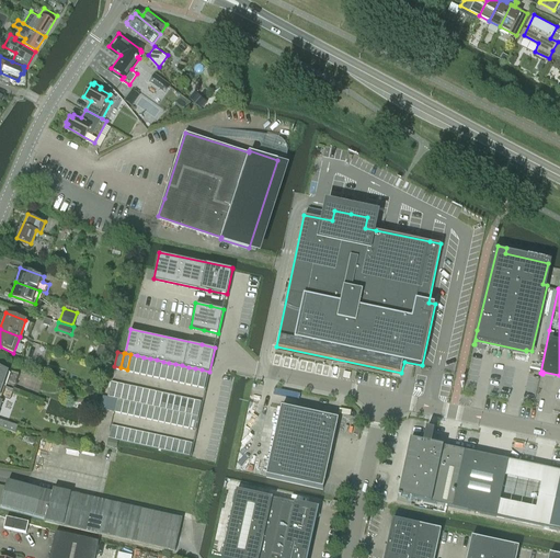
[(130,354),(127,369),(134,371),(137,355),(130,354)]
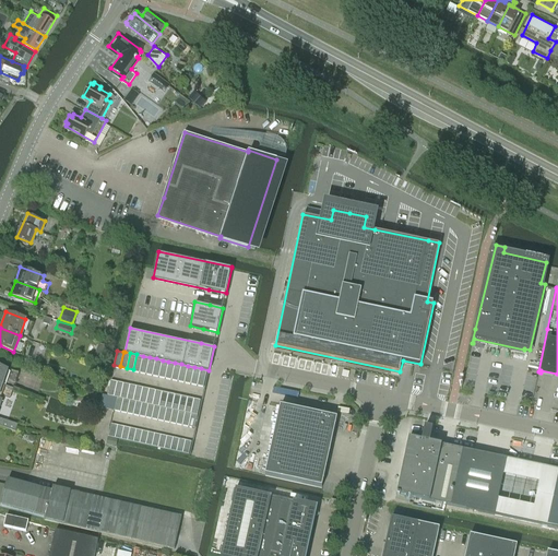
[(137,354),(133,369),(140,370),(143,356),(137,354)]
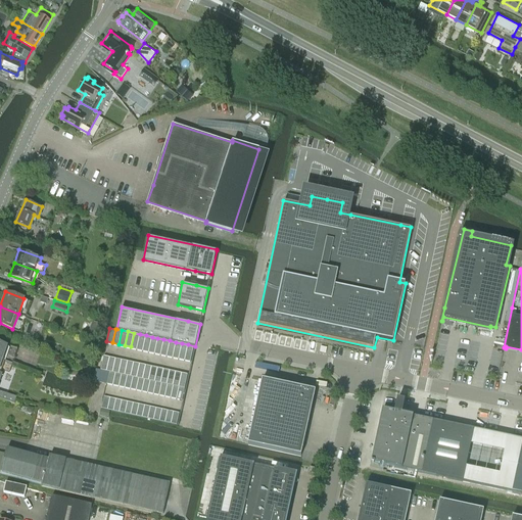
[(134,333),(131,346),(137,348),(140,334),(134,333)]
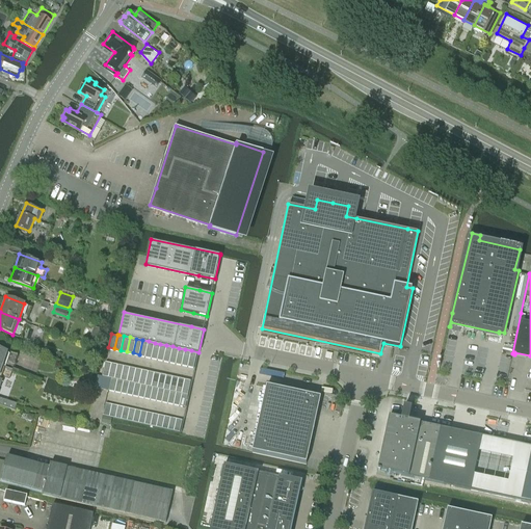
[(142,340),(139,354),(145,355),(149,341),(142,340)]
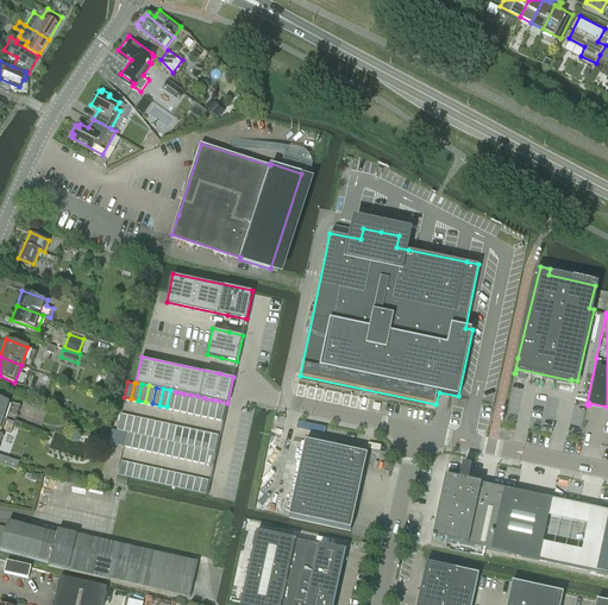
[(170,390),(167,407),(174,408),(177,392),(170,390)]
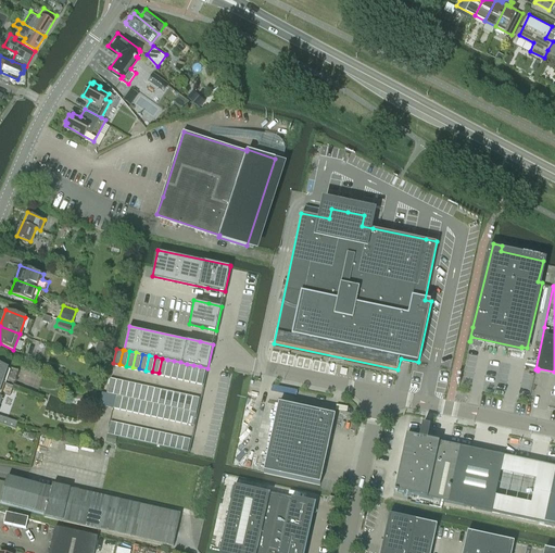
[(162,359),(159,373),(164,375),(167,360),(162,359)]
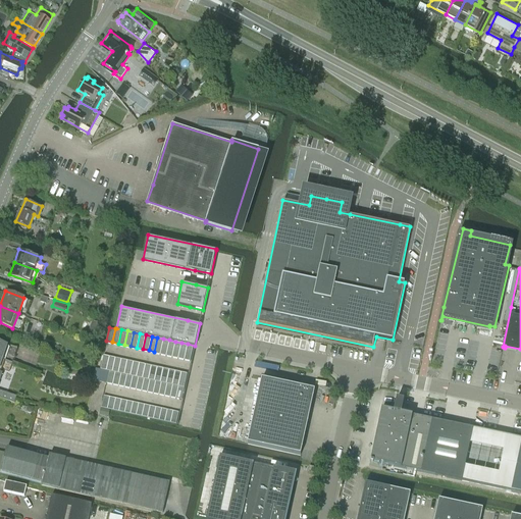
[(157,338),(154,352),(160,353),(163,339),(157,338)]
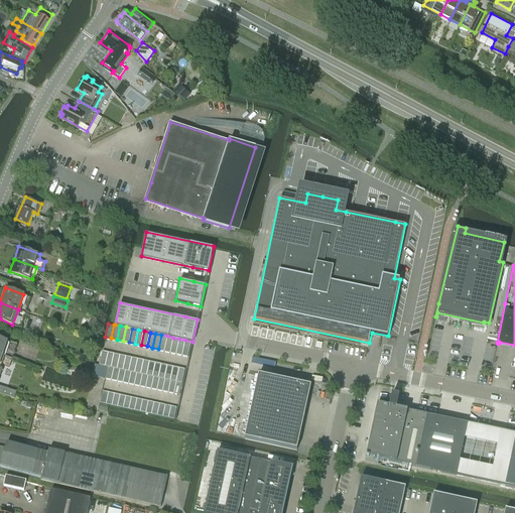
[(161,335),(158,349),(164,350),(167,336),(161,335)]
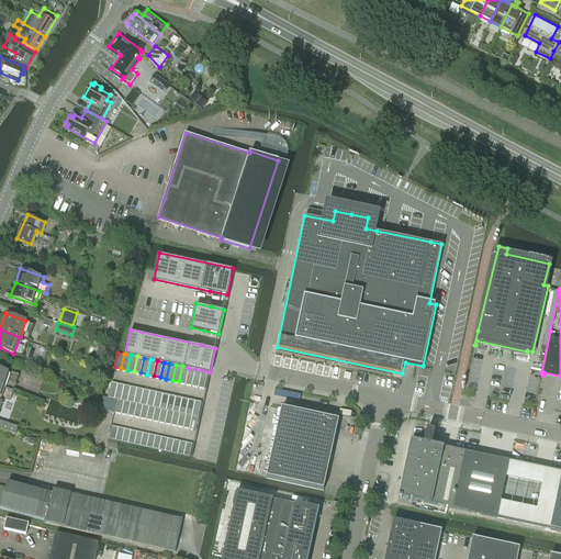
[(182,366),(179,381),(186,382),(189,368),(182,366)]
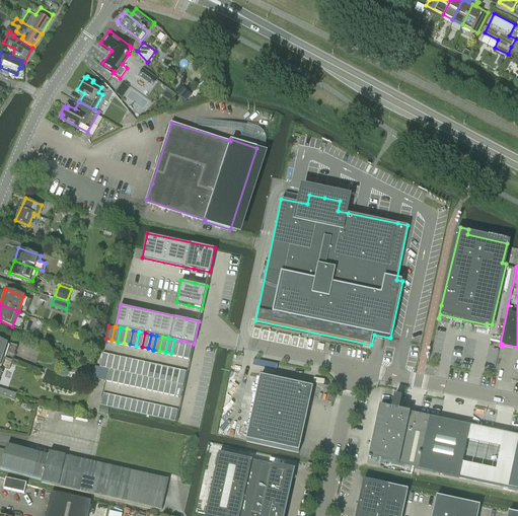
[(0,354),(12,359),(18,345),(7,341),(7,343),(0,340),(0,354)]
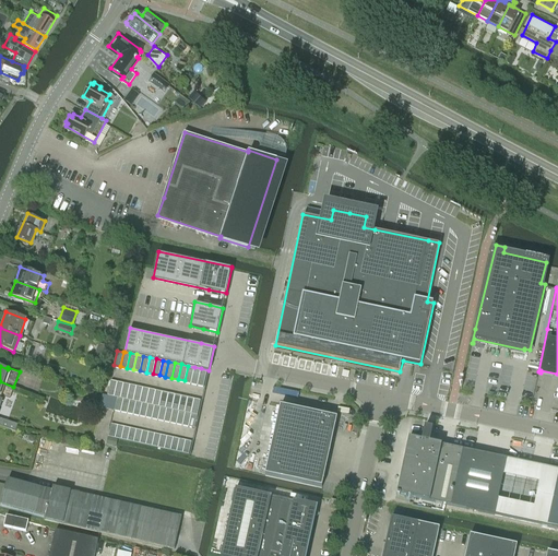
[(188,366),(185,380),(191,382),(194,367),(188,366)]
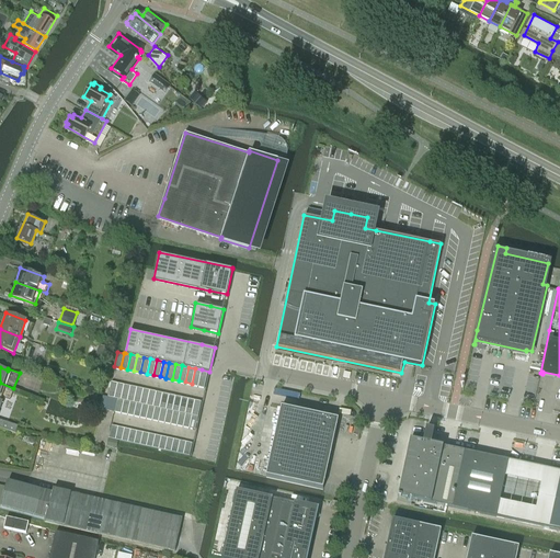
[(195,368),(192,384),(198,385),(202,369),(195,368)]
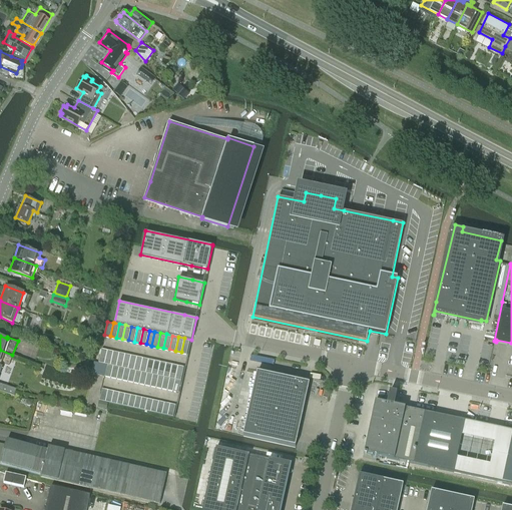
[(184,338),(181,352),(188,354),(191,341),(191,340),(184,338)]
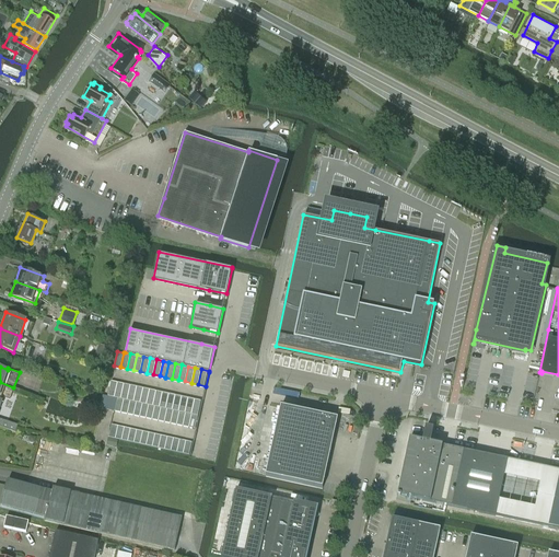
[(112,379),(108,394),(115,395),(118,380),(112,379)]
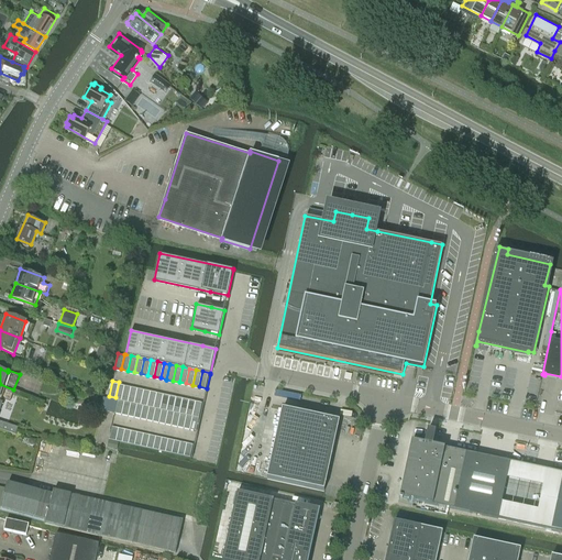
[(119,382),(116,397),(118,398),(121,398),(124,384),(119,382)]
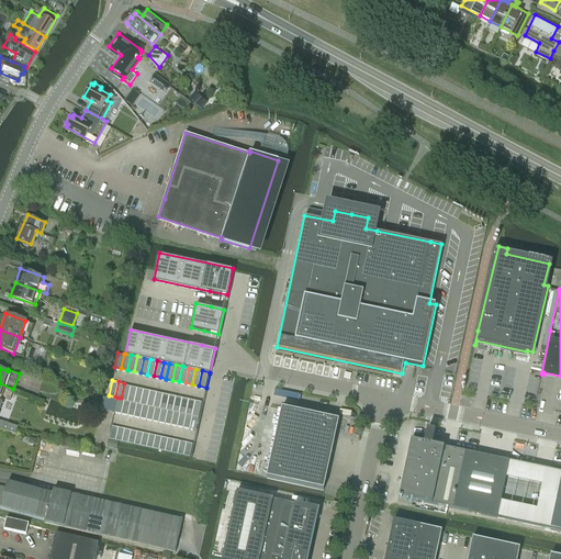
[(13,389),(0,383),(0,405),(2,400),(1,400),(2,397),(10,399),(13,389)]
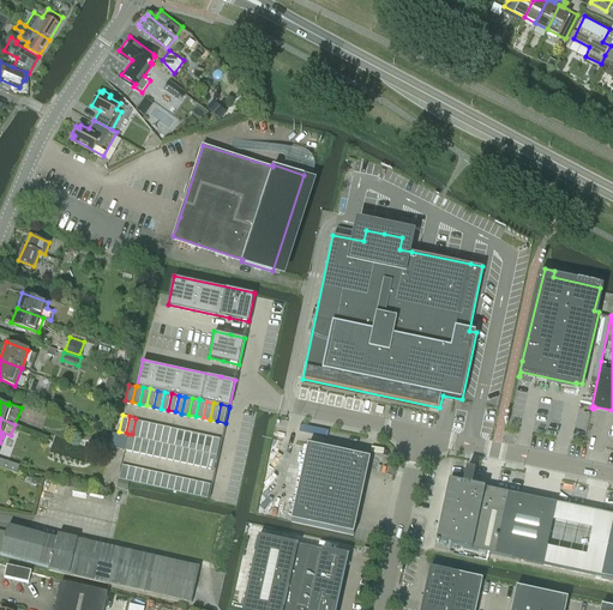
[(136,418),(132,434),(137,435),(139,436),(143,420),(136,418)]
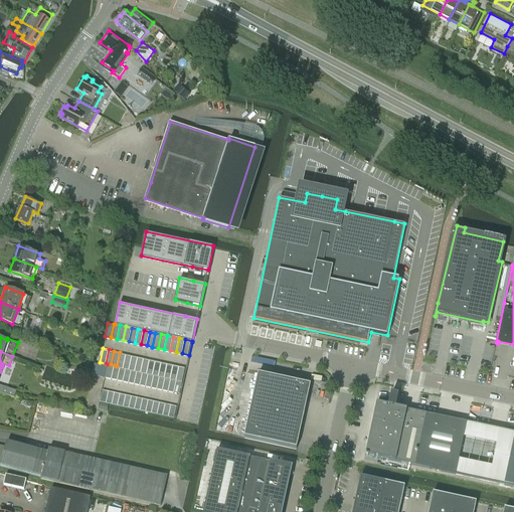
[(120,352),(117,366),(120,366),(123,367),(126,353),(120,352)]
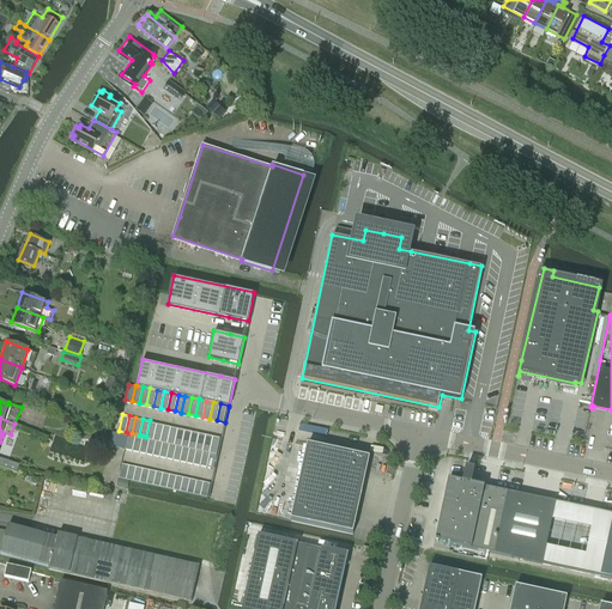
[(150,420),(146,437),(150,438),(153,438),(157,422),(150,420)]
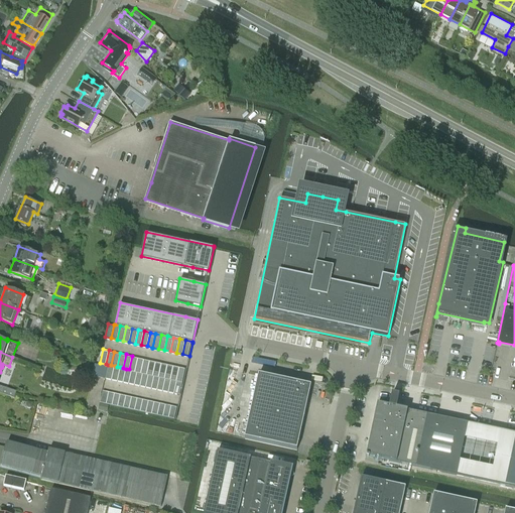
[(132,356),(129,369),(132,370),(135,371),(138,357),(132,356)]
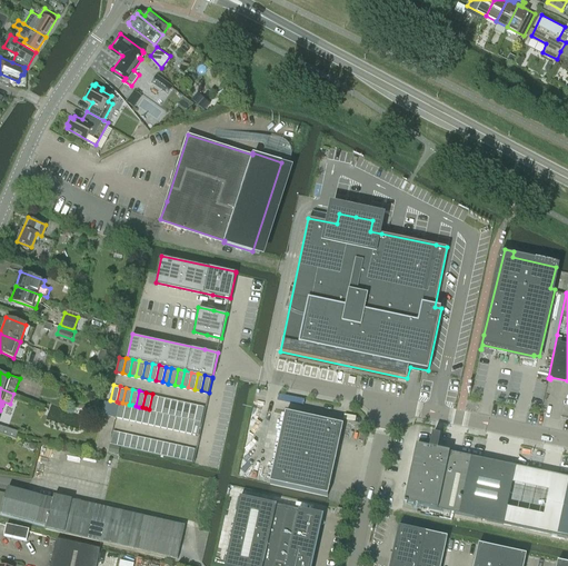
[(152,394),(149,409),(151,409),(156,410),(159,395),(152,394)]
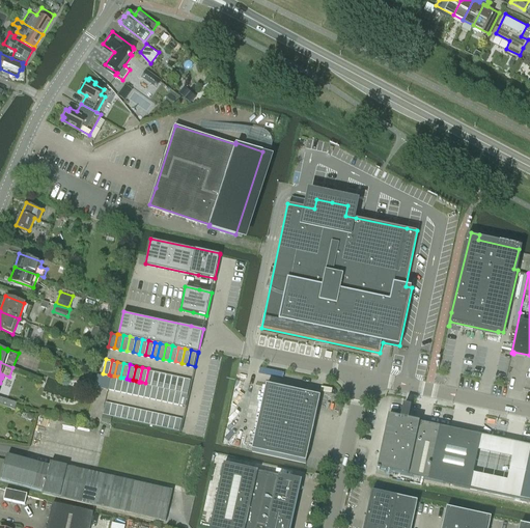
[(148,368),(145,383),(147,383),(151,384),(155,370),(148,368)]
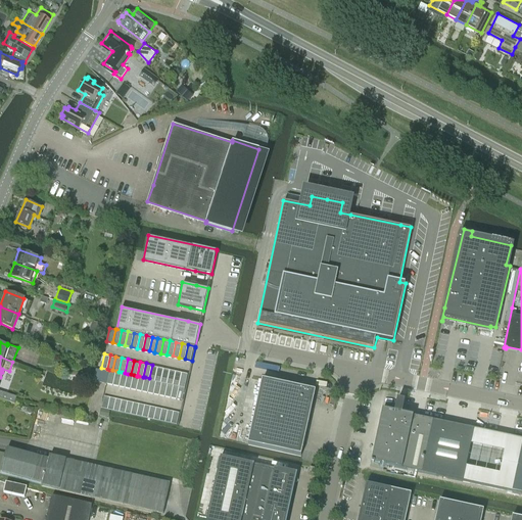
[(152,365),(149,378),(151,379),(155,379),(158,366),(152,365)]
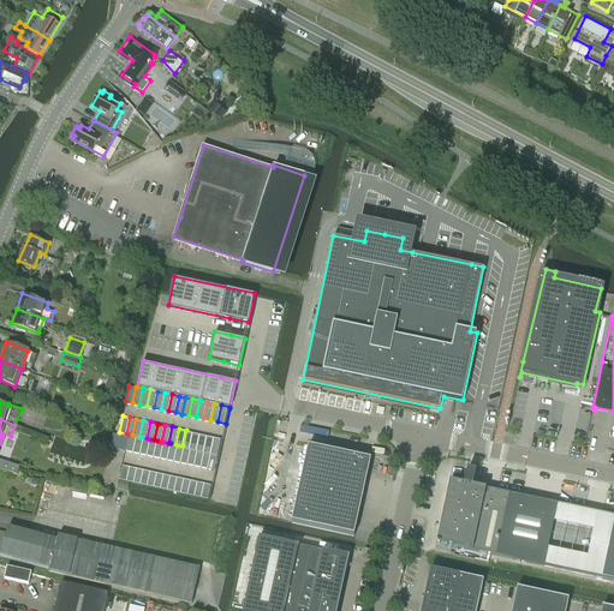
[(186,430),(183,445),(184,447),(190,448),(194,431),(186,430)]
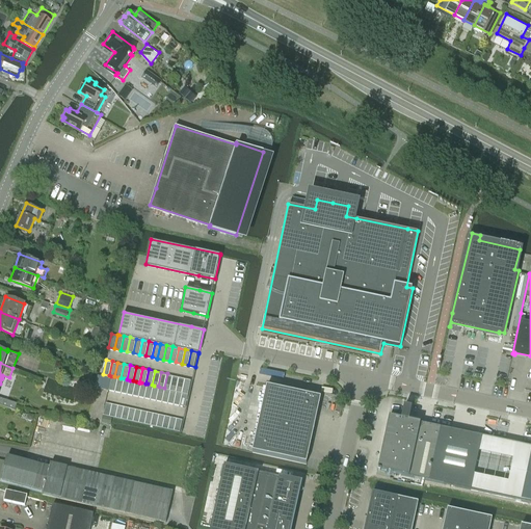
[(167,373),(164,388),(165,388),(169,389),(173,374),(167,373)]
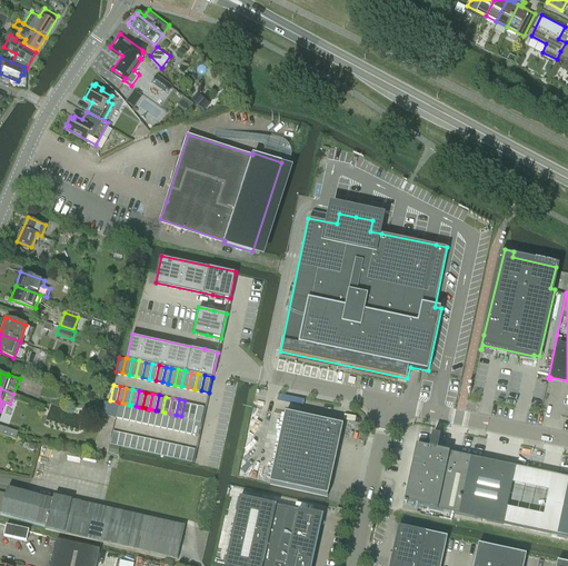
[(185,400),(181,416),(182,416),(188,417),(191,403),(185,400)]
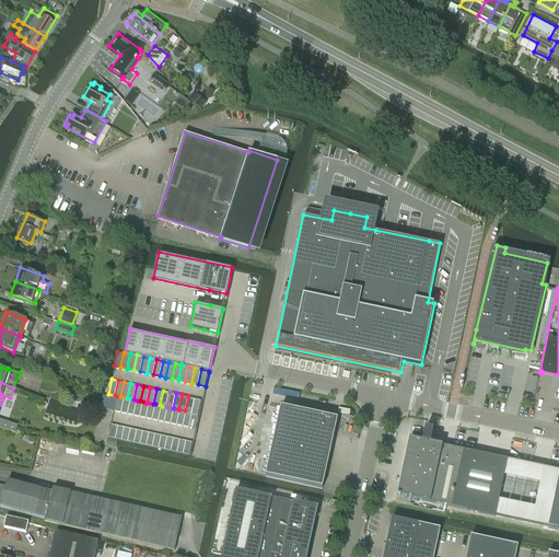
[(117,396),(115,409),(121,410),(125,397),(120,396),(117,396)]
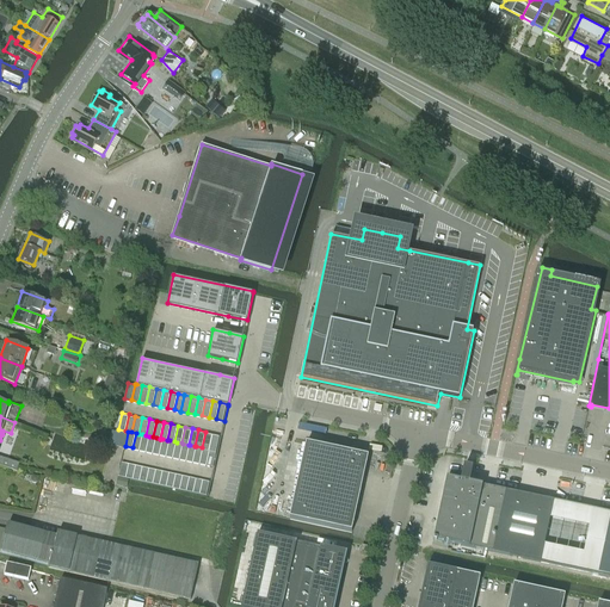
[(205,432),(202,447),(203,448),(209,450),(213,433),(205,432)]
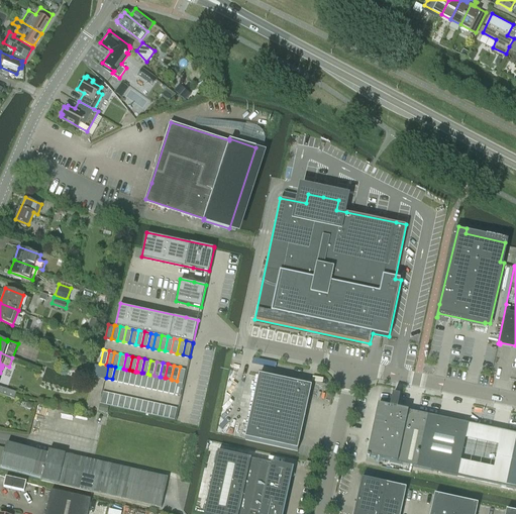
[(115,367),(112,379),(118,380),(120,368),(117,368),(115,367)]
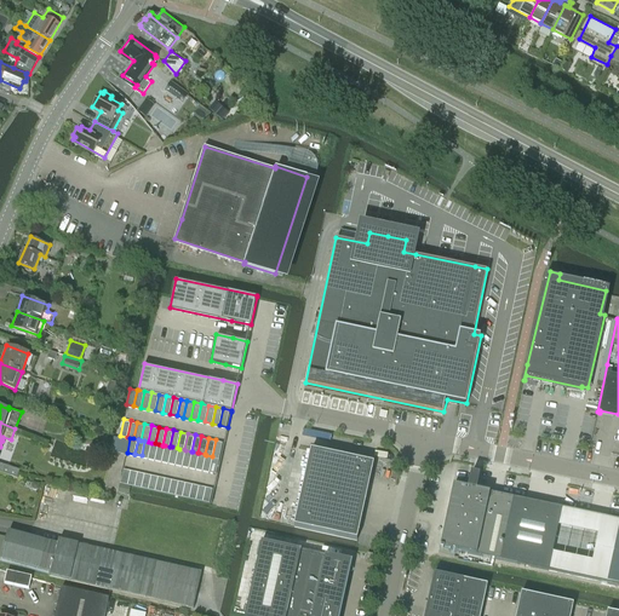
[(216,439),(212,456),(213,456),(222,458),(225,442),(216,439)]
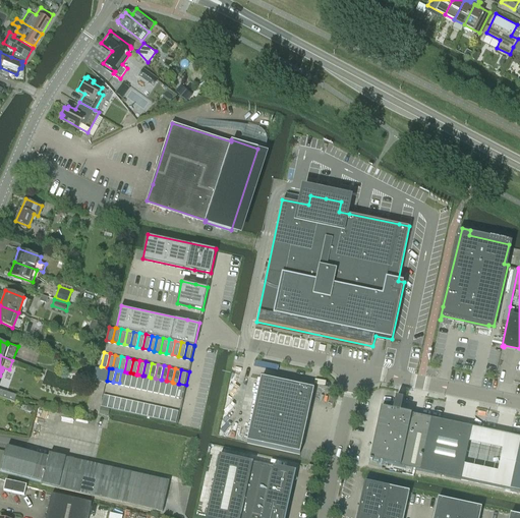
[(121,370),(119,383),(124,384),(127,372),(124,371),(121,370)]
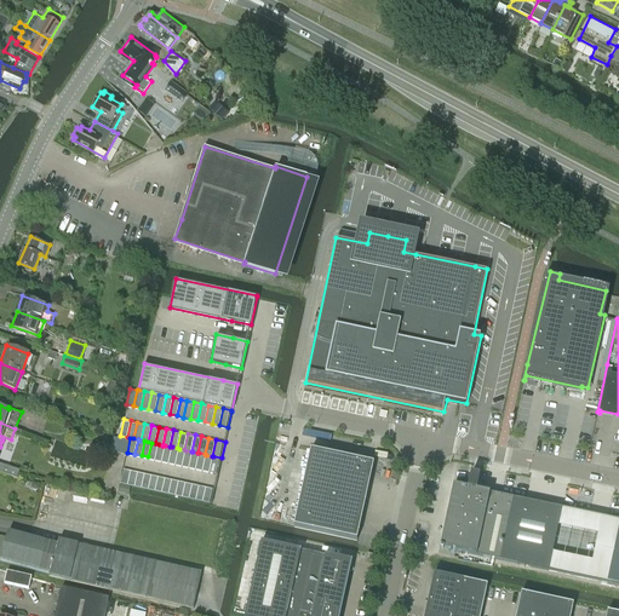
[(152,443),(148,456),(155,459),(159,444),(155,443),(152,443)]
